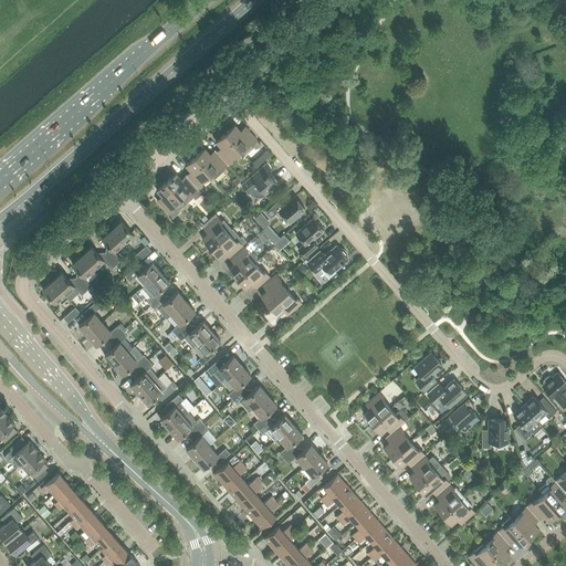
[(234,125),(226,133),(241,150),(244,155),(254,147),(255,148),(260,144),(257,140),(257,139),(247,128),(242,133),(234,125)]
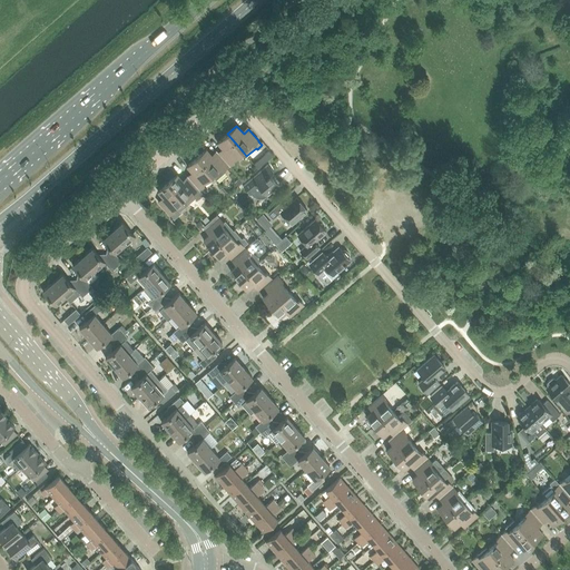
[(219,155),(228,165),(229,166),(235,161),(233,160),(243,151),(227,134),(217,143),(225,150),(219,155)]
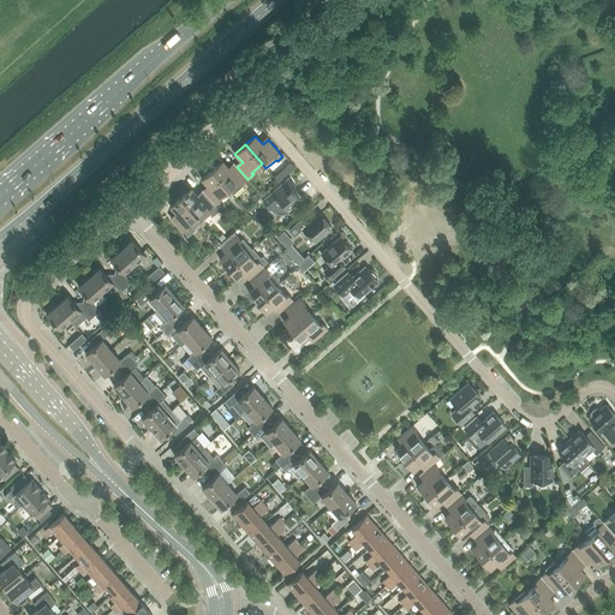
[(222,161),(212,169),(230,189),(233,193),(244,185),(242,183),(246,178),(237,167),(236,165),(230,169),(222,161)]
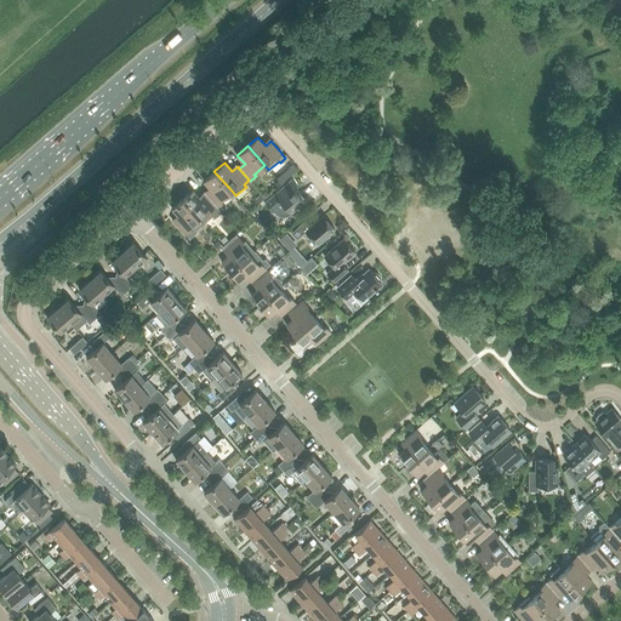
[(294,164),(285,171),(290,176),(298,169),(294,164)]
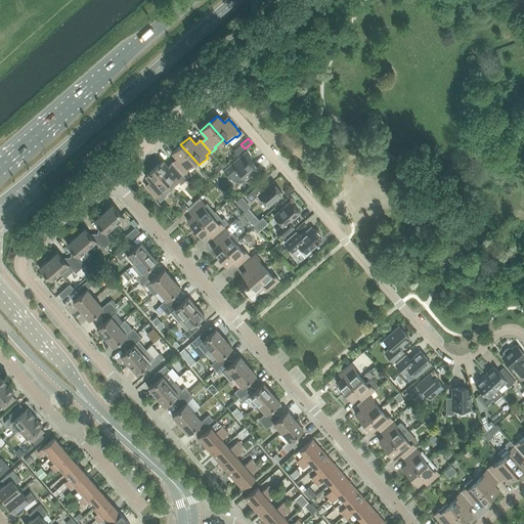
[(178,160),(174,164),(183,174),(187,170),(186,169),(195,161),(180,144),(172,153),(178,160)]
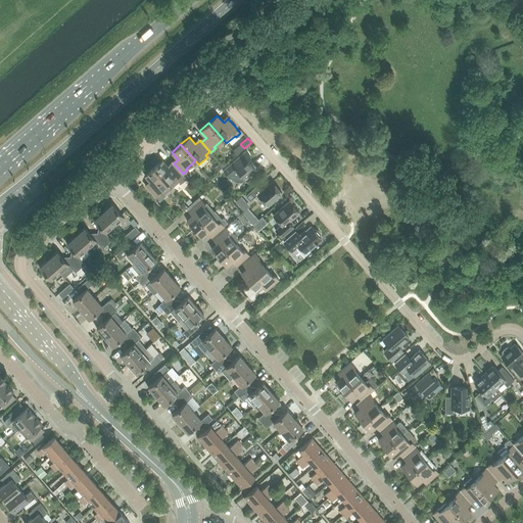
[(247,160),(251,157),(245,151),(223,171),(229,179),(231,177),(232,179),(234,180),(235,181),(237,182),(239,182),(241,182),(243,181),(245,180),(255,170),(247,160)]
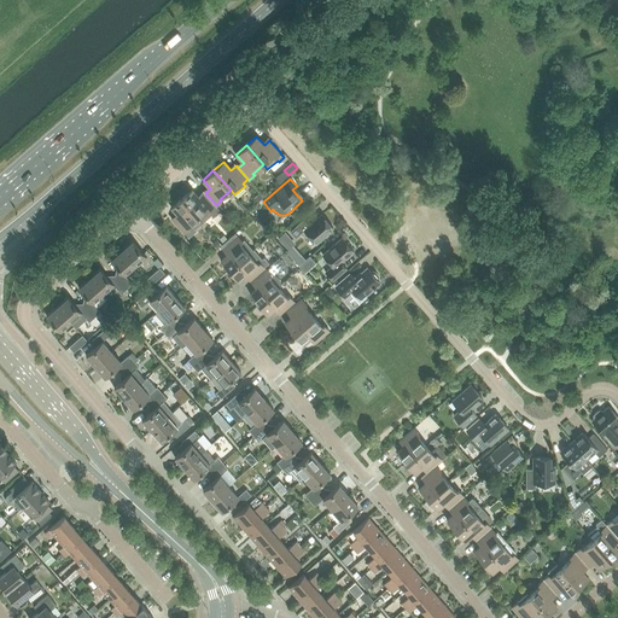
[(192,188),(181,198),(198,217),(203,222),(211,215),(213,217),(220,210),(216,205),(205,193),(199,198),(192,188)]
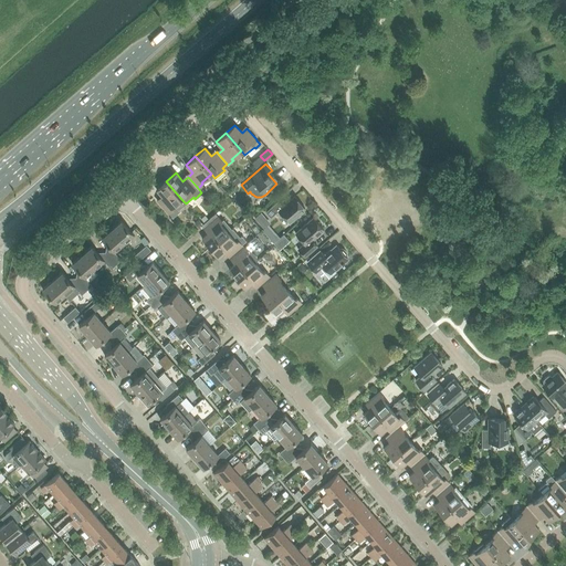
[(166,181),(157,189),(164,198),(159,202),(169,213),(173,218),(180,211),(178,209),(186,203),(181,199),(166,181)]
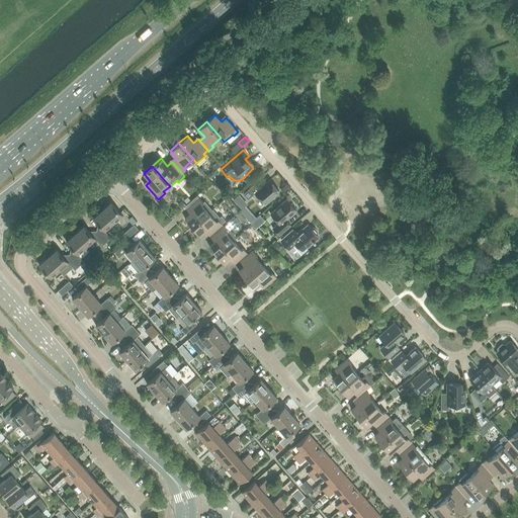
[(255,193),(264,203),(279,190),(269,179),(259,189),(254,184),(243,193),(248,199),(255,193)]
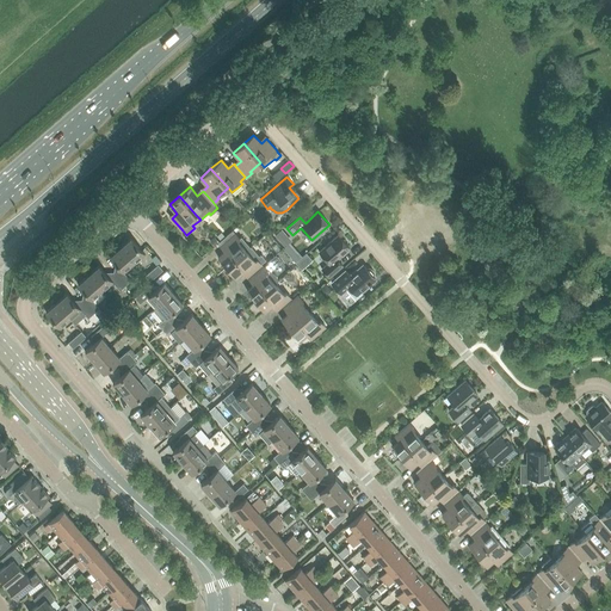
[(282,229),(275,235),(278,240),(285,234),(282,229)]
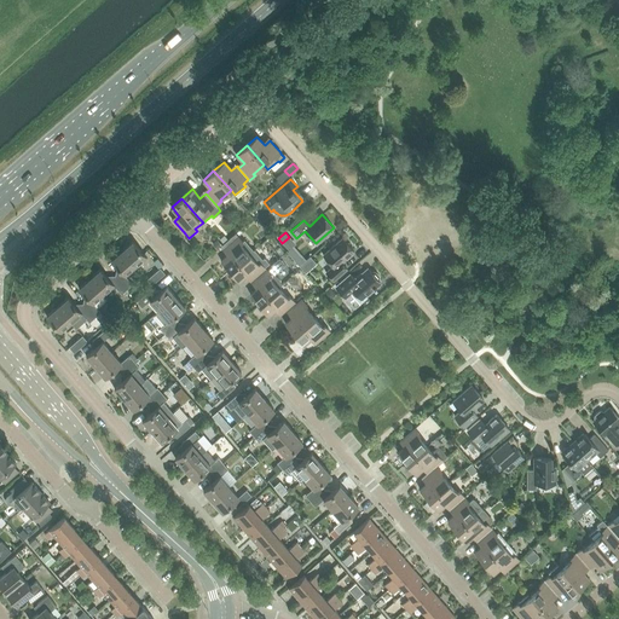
[(221,260),(230,271),(253,250),(244,241),(243,242),(238,236),(225,247),(230,253),(221,260)]
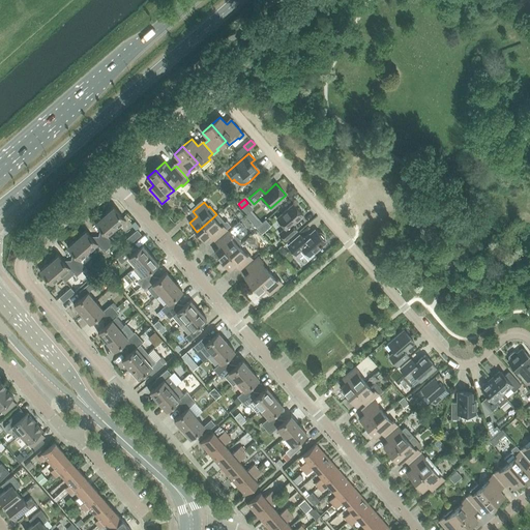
[(303,215),(293,204),(276,218),(285,228),(278,233),(286,241),(297,231),(292,225),(303,215)]
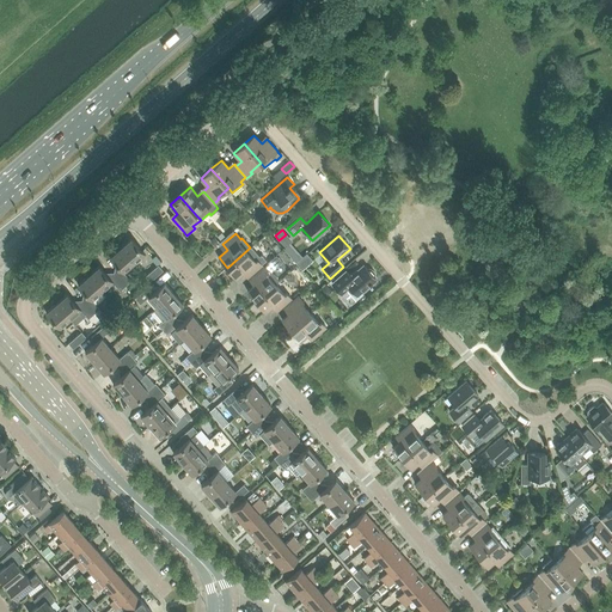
[(130,239),(121,248),(135,264),(145,255),(130,239)]
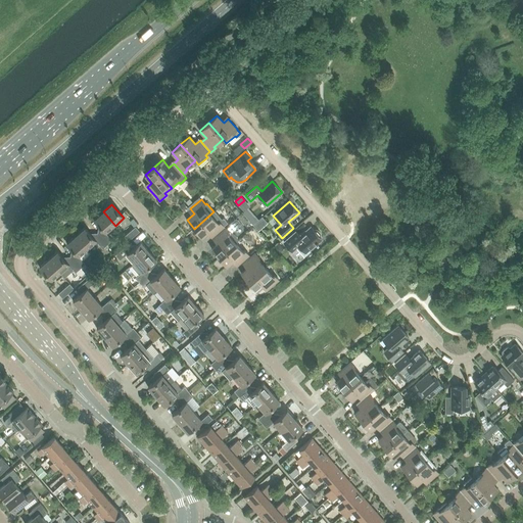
[(102,229),(98,233),(107,244),(112,240),(106,233),(115,226),(103,211),(94,220),(102,229)]
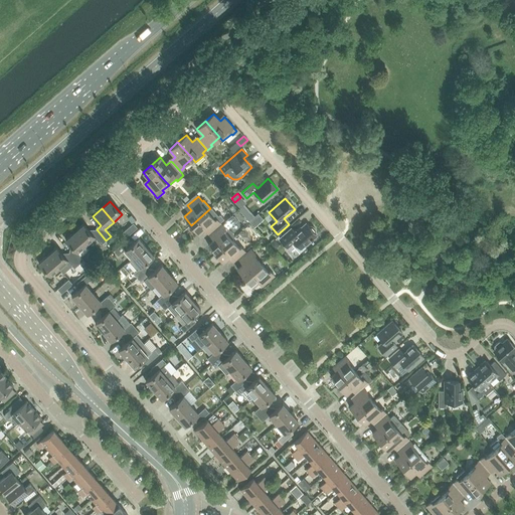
[(210,208),(191,225),(199,234),(206,227),(210,232),(224,220),(219,214),(217,216),(211,208),(210,208)]
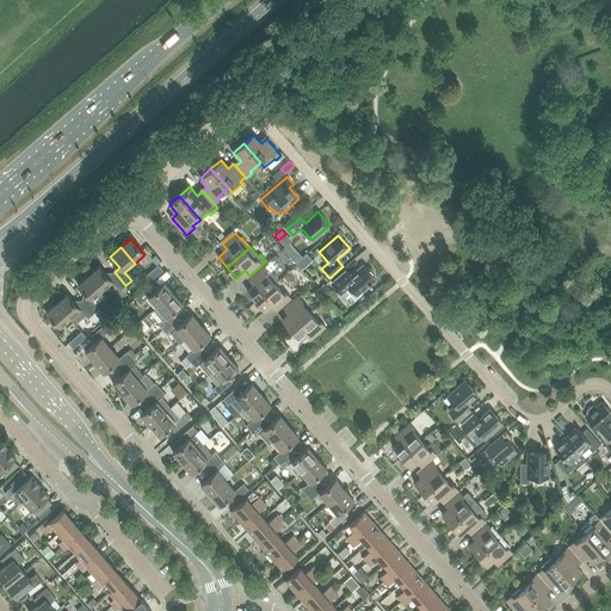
[(150,259),(156,265),(160,261),(155,255),(150,259)]
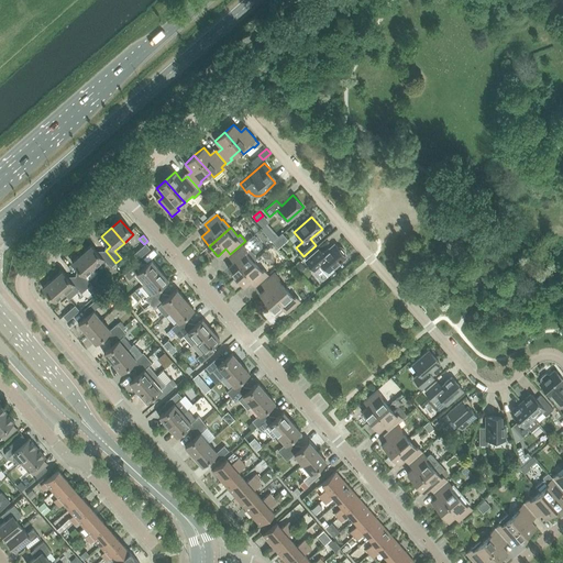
[(235,261),(228,267),(236,277),(254,262),(255,261),(256,257),(255,255),(253,252),(250,251),(250,249),(252,247),(247,242),(243,245),(232,256),(235,261)]
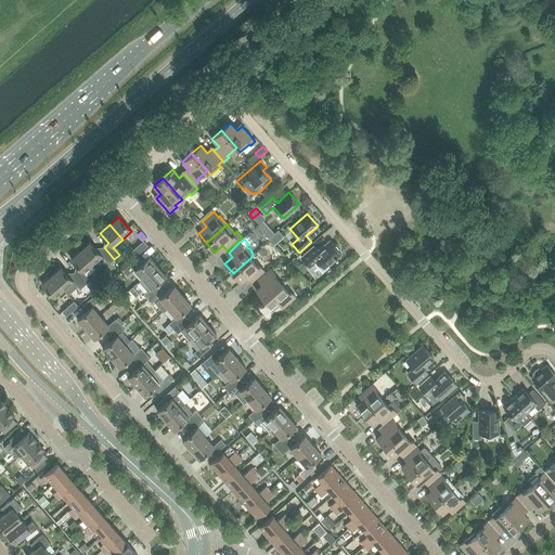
[(143,241),(132,250),(136,256),(147,245),(143,241)]
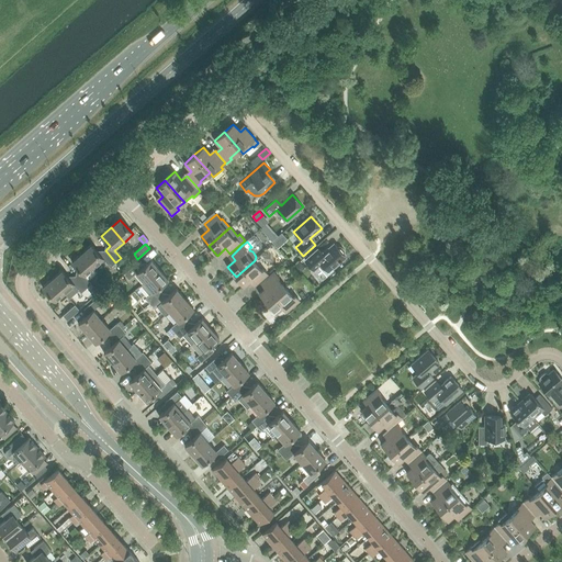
[(334,244),(323,255),(318,249),(305,260),(314,270),(319,265),(328,274),(334,270),(332,268),(346,257),(344,255),(344,250),(340,247),(337,247),(334,244)]
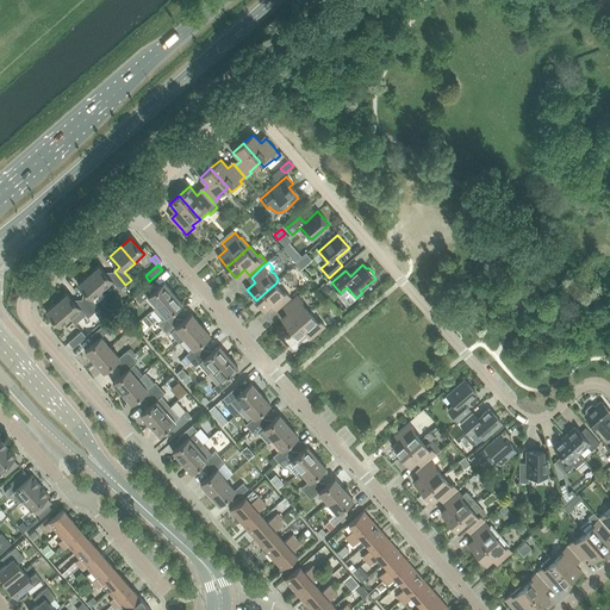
[(99,266),(88,274),(103,291),(113,282),(119,290),(125,285),(114,272),(109,277),(99,266)]
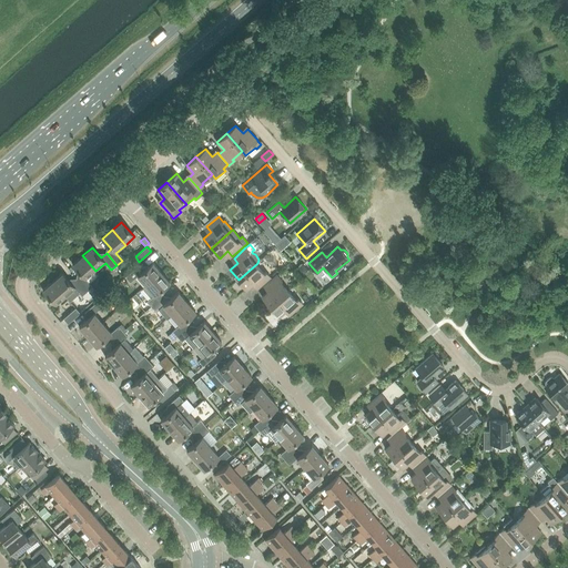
[(81,275),(77,280),(87,291),(92,286),(85,280),(95,271),(82,255),(72,264),(81,275)]
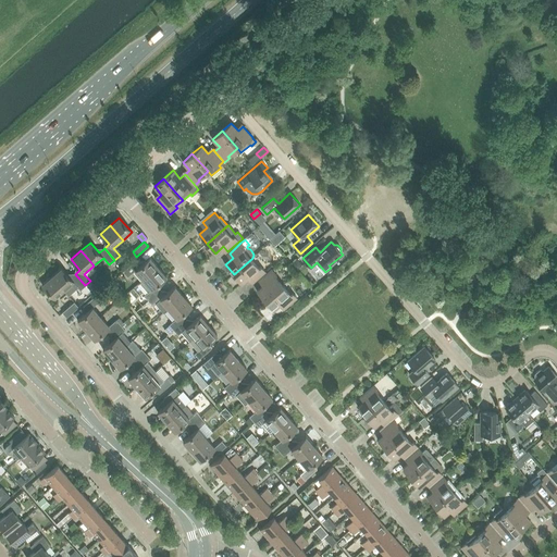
[(135,271),(143,280),(158,267),(149,257),(139,267),(135,261),(123,272),(127,276),(135,271)]
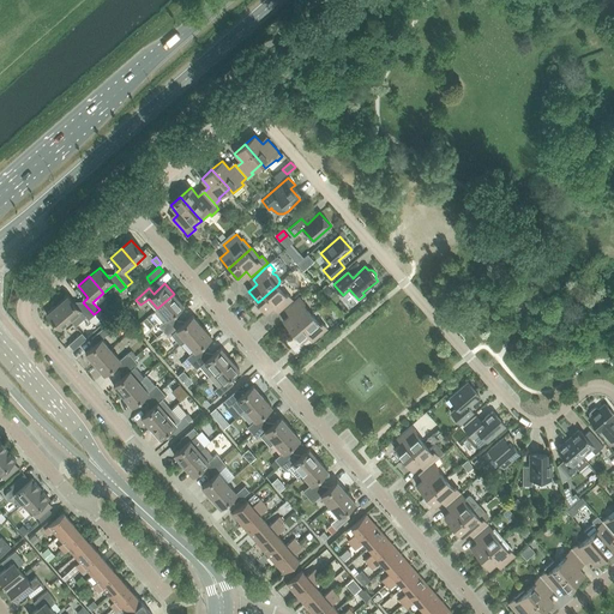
[(327,284),(323,289),(327,295),(333,290),(327,284)]
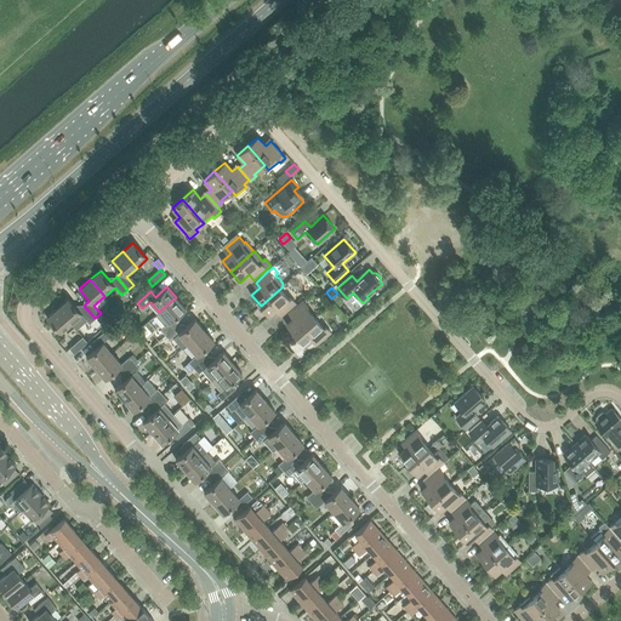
[(280,289),(261,306),(269,317),(278,308),(283,314),(296,303),(291,297),(289,298),(280,289)]
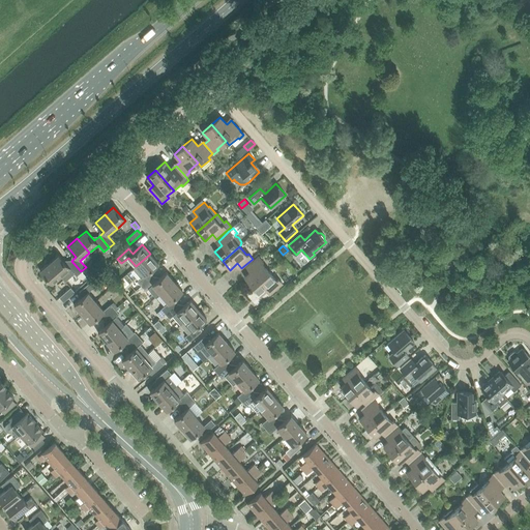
[(137,282),(141,286),(152,276),(148,271),(158,263),(150,254),(136,266),(144,275),(137,282)]
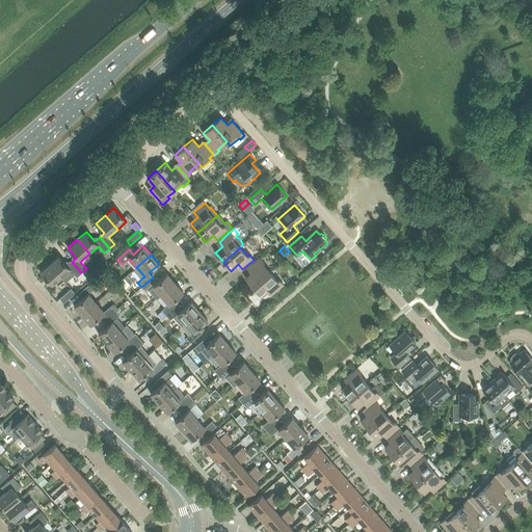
[(58,256),(49,264),(61,277),(71,270),(77,277),(81,272),(72,262),(67,265),(58,256)]
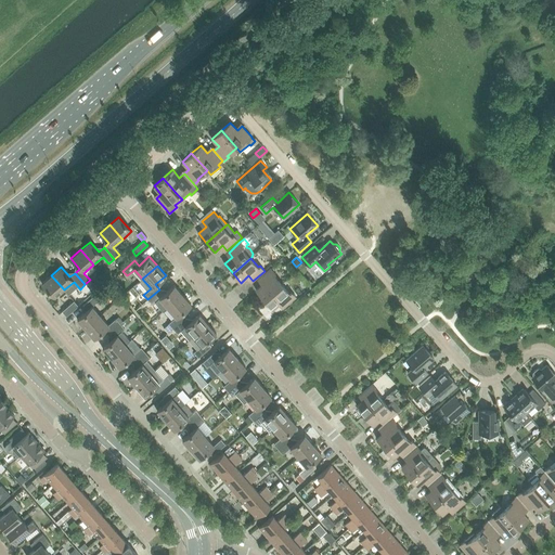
[(256,291),(265,299),(282,284),(273,275),(275,273),(271,269),(259,279),(263,283),(256,291)]
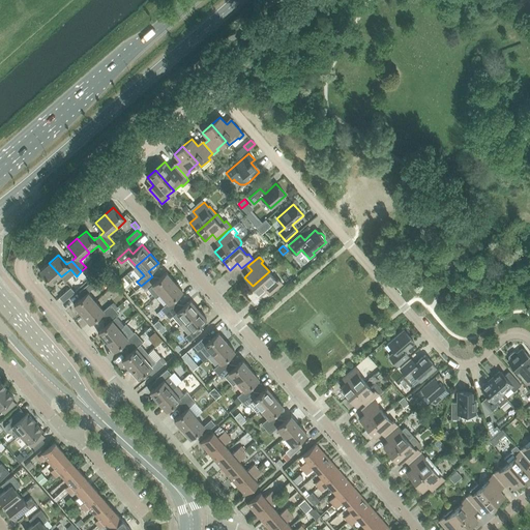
[(61,276),(49,263),(39,270),(52,285),(61,276)]
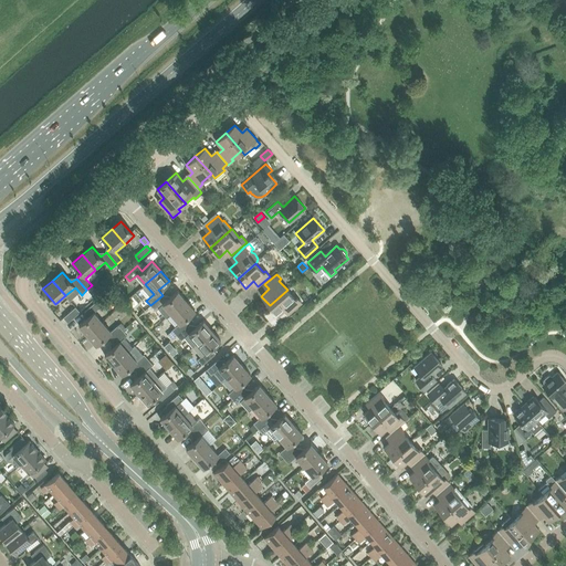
[(111,290),(106,294),(109,299),(115,295),(114,293),(111,290)]
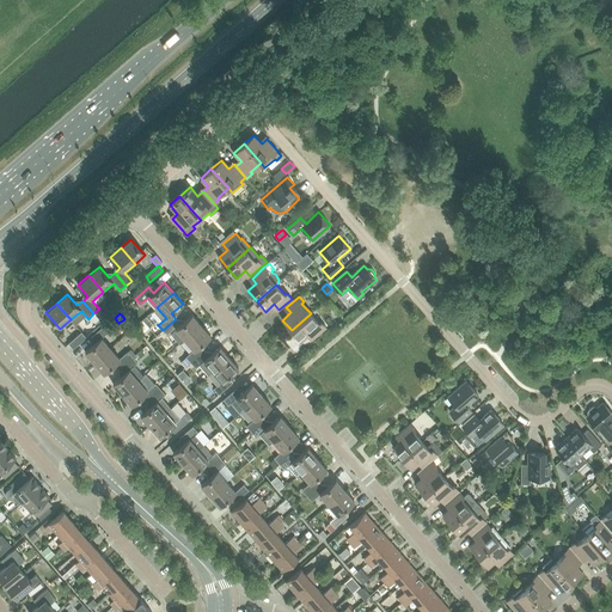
[(311,313),(292,330),(300,341),(308,332),(313,338),(326,328),(322,322),(319,323),(311,313)]
